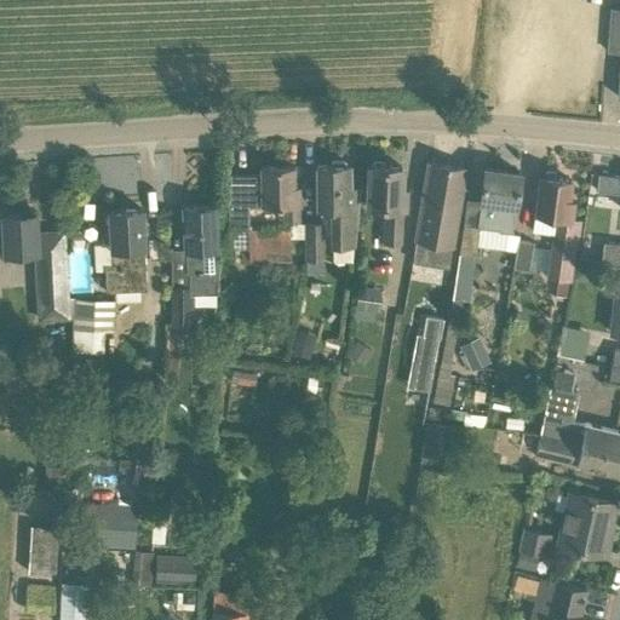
[(619,9),(612,7),(608,50),(619,51),(619,64),(618,96),(619,96),(619,9)]
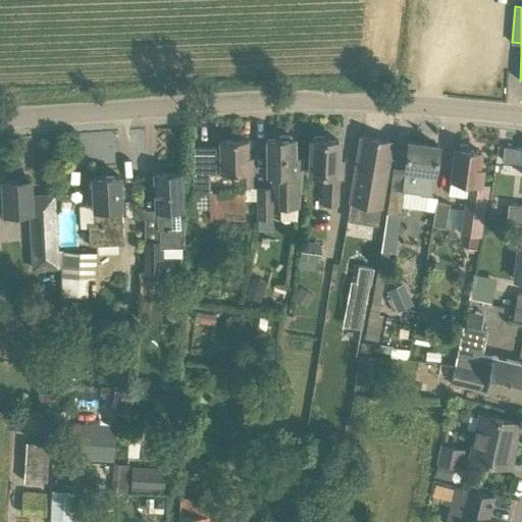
[(294,156),(293,138),(290,138),(290,135),(278,135),(278,138),(266,138),(267,158),(269,158),(270,172),(278,172),(278,185),(278,205),(299,205),(303,156),(294,156)]
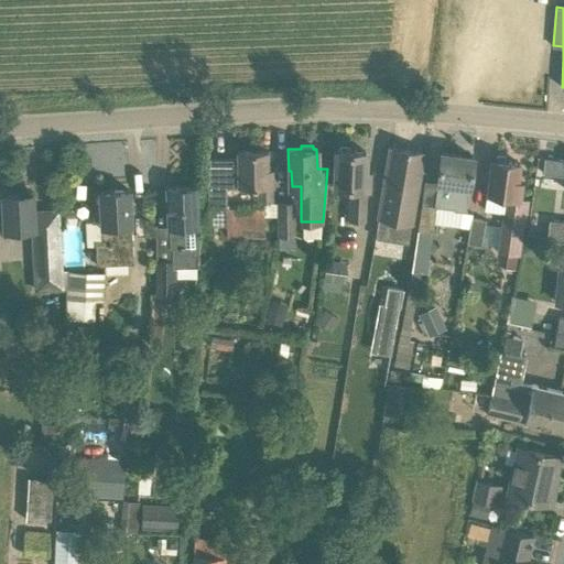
[(422,152),(390,147),(376,238),(405,243),(410,223),(411,223),(422,152)]
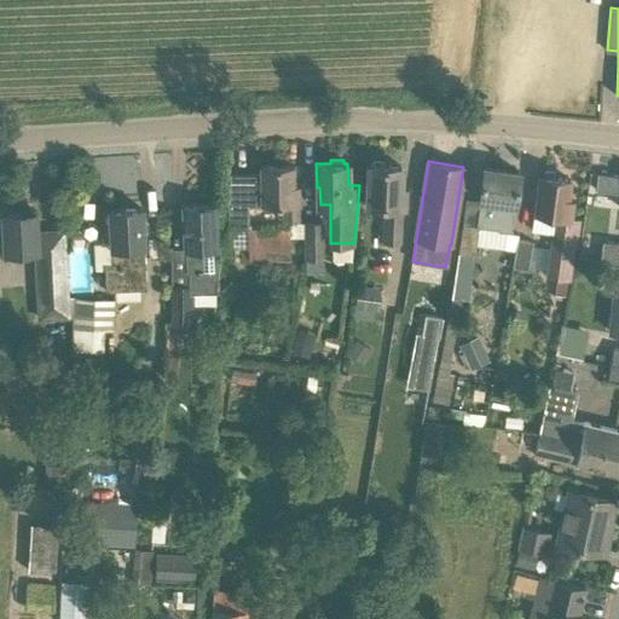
[(404,186),(399,186),(400,166),(368,163),(366,204),(383,204),(382,242),(400,242),(401,206),(403,206),(404,186)]
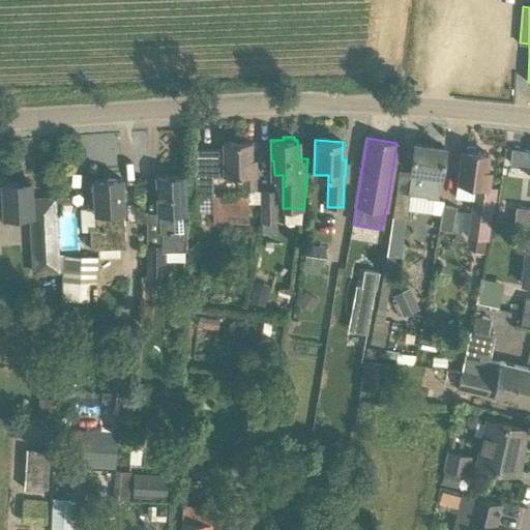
[(196,196),(195,214),(246,216),(247,197),(214,196),(214,177),(223,177),(223,174),(242,174),(242,189),(255,189),(255,157),(251,157),(251,141),(223,141),(223,151),(197,150),(196,196)]
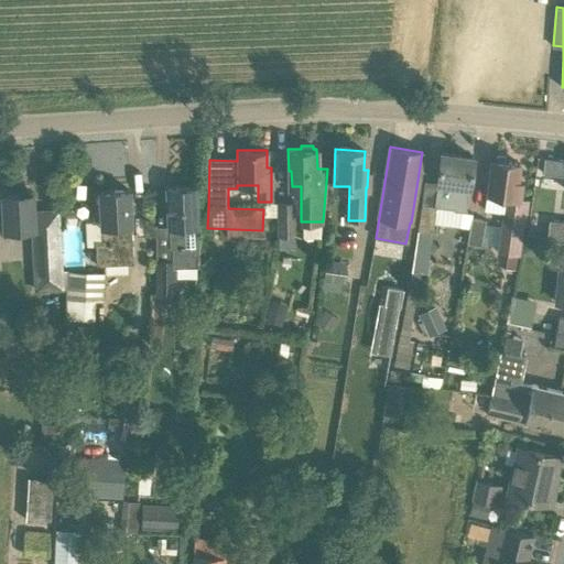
[(473,156),(440,151),(435,182),(437,183),(434,205),(421,203),(418,228),(432,230),(433,221),(470,228),(472,218),(473,213),(465,212),(473,156)]
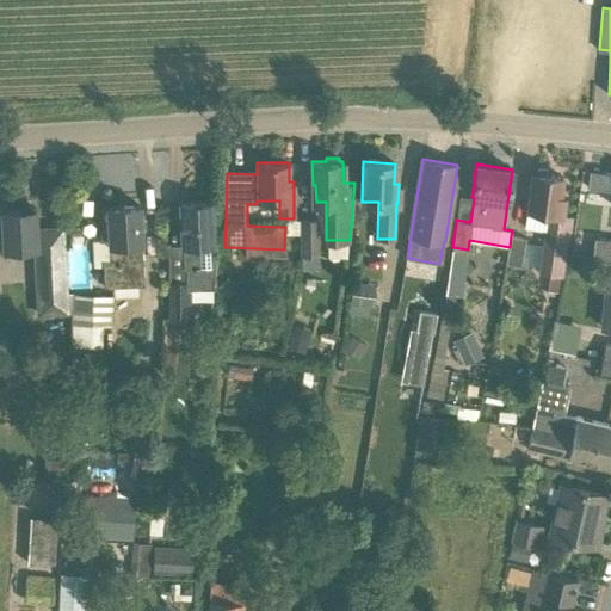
[(610,172),(588,170),(586,185),(599,187),(599,192),(610,193),(608,208),(609,208),(608,222),(610,222),(610,172)]
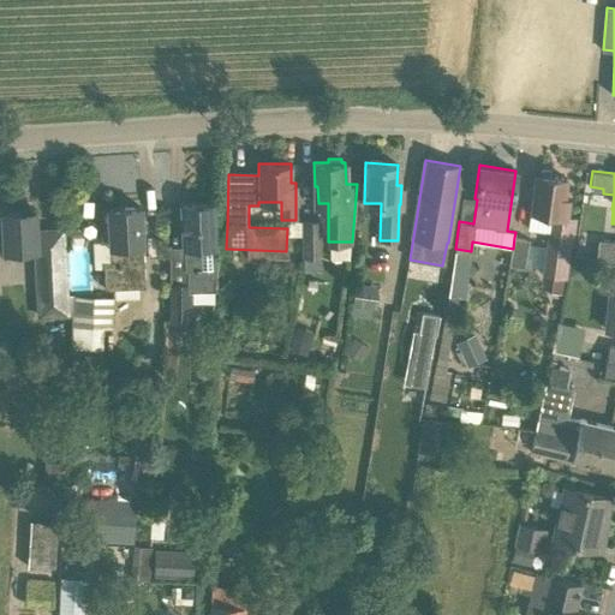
[(568,197),(563,197),(566,178),(536,173),(530,210),(529,227),(550,231),(544,269),(567,273),(574,216),(566,215),(568,197)]
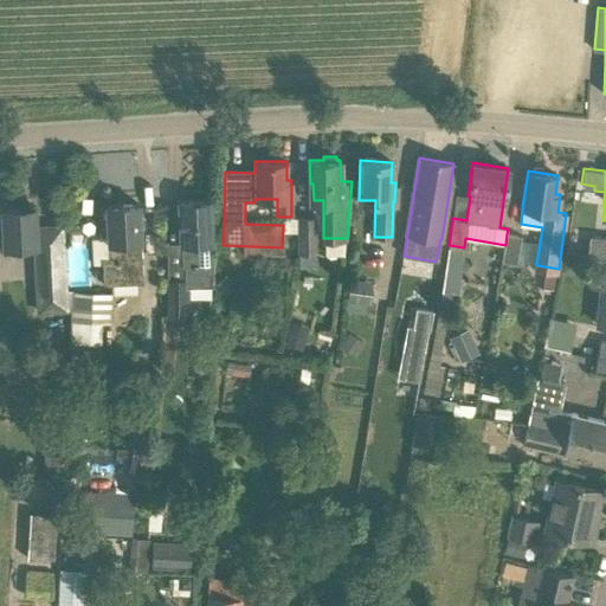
[(210,199),(179,201),(182,264),(185,264),(186,279),(168,279),(167,321),(188,321),(189,285),(211,284),(212,256),(210,199)]
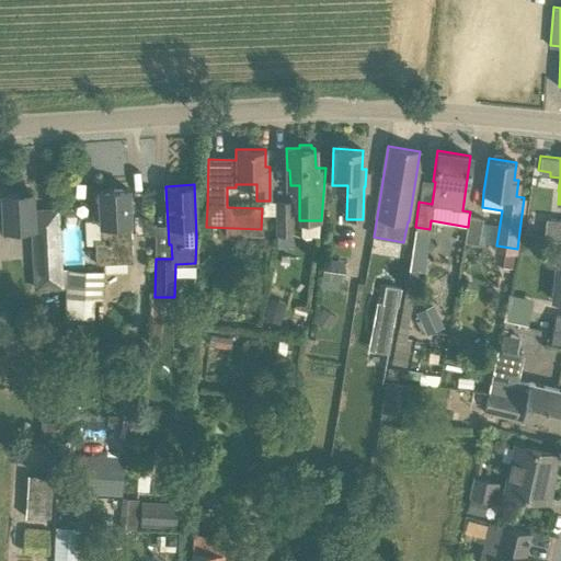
[(128,187),(98,190),(100,219),(84,220),(87,244),(94,243),(95,263),(133,261),(128,187)]
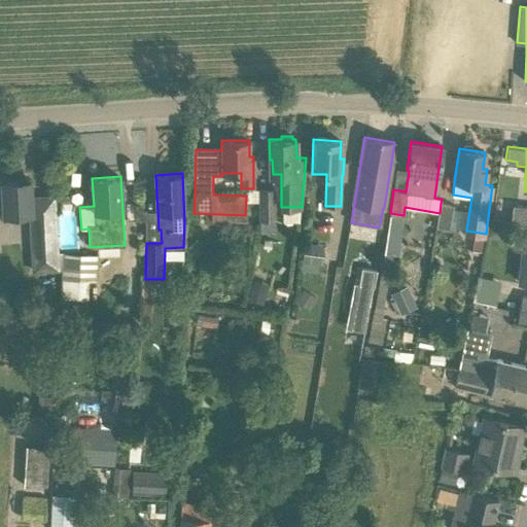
[(30,181),(1,182),(3,216),(31,214),(34,269),(57,268),(57,256),(49,256),(47,213),(54,213),(54,197),(31,198),(30,181)]
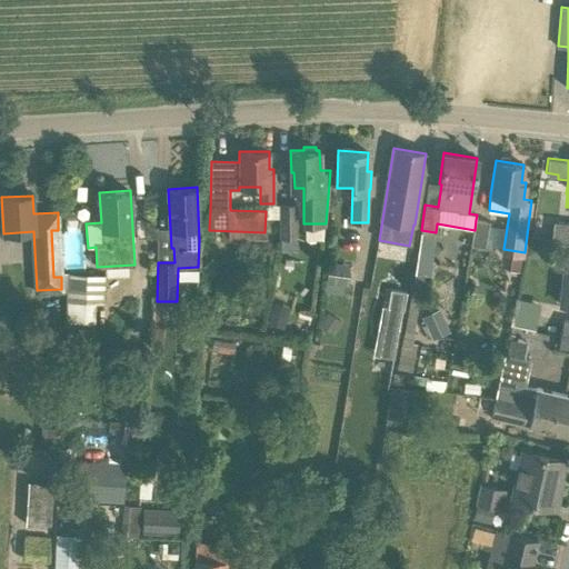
[(280,202),(280,237),(297,237),(297,202),(280,202)]
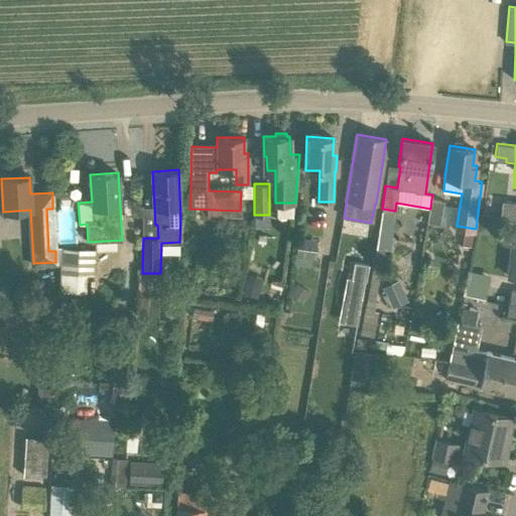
[(501,218),(515,220),(515,202),(503,201),(501,218)]
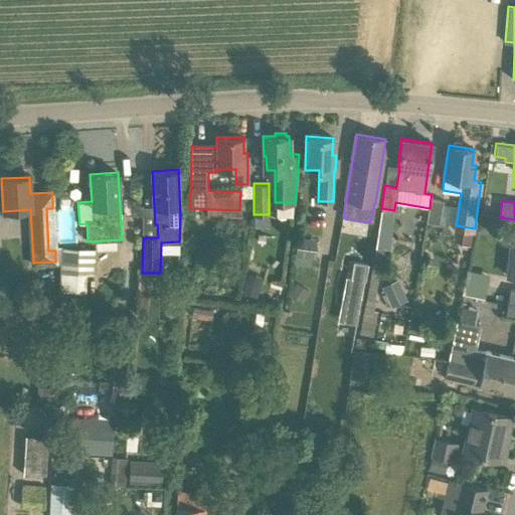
[(395,212),(381,210),(376,246),(390,248),(395,212)]
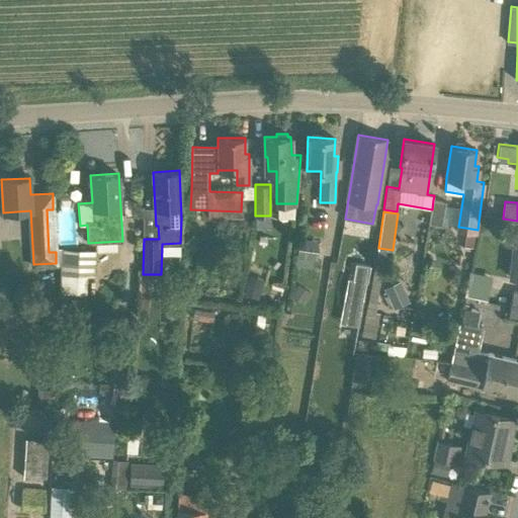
[(472,248),(476,233),(466,232),(464,250),(469,250),(469,247),(472,248)]
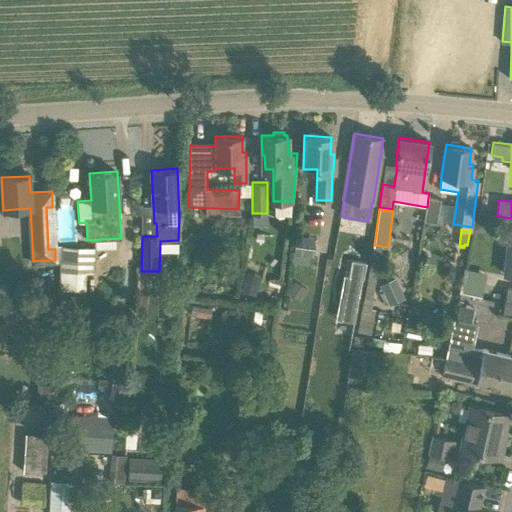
[(316,243),(296,240),(293,253),(313,257),(316,243)]
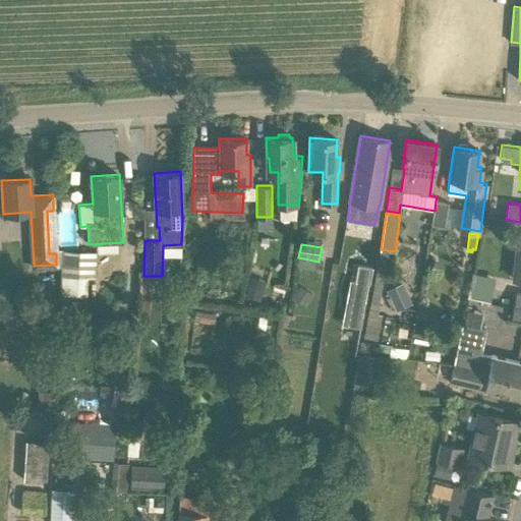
[(388,252),(379,250),(369,304),(368,304),(363,337),(378,339),(382,314),(378,313),(388,252)]
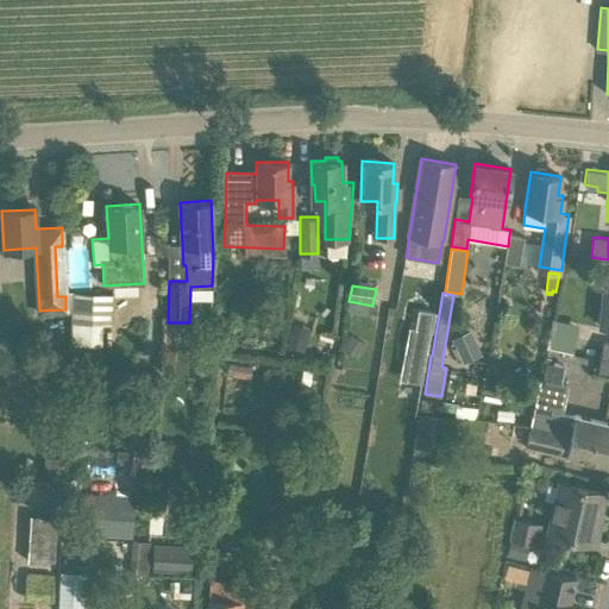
[(112,295),(73,294),(70,324),(71,324),(70,344),(101,345),(102,325),(112,325),(112,295)]
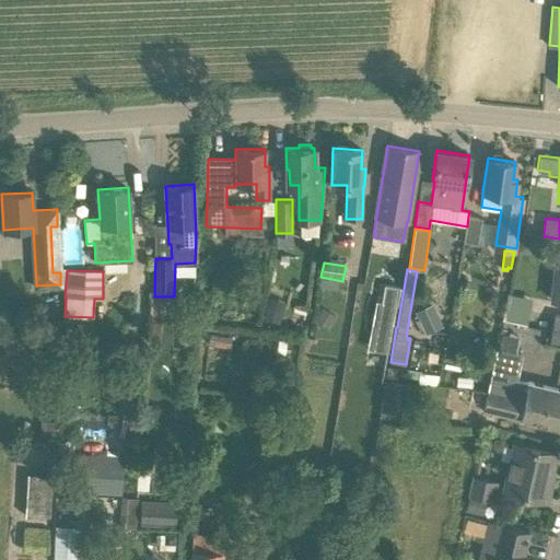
[(376,300),(371,327),(392,331),(396,304),(397,304),(399,298),(400,287),(385,283),(383,294),(382,301),(376,300)]
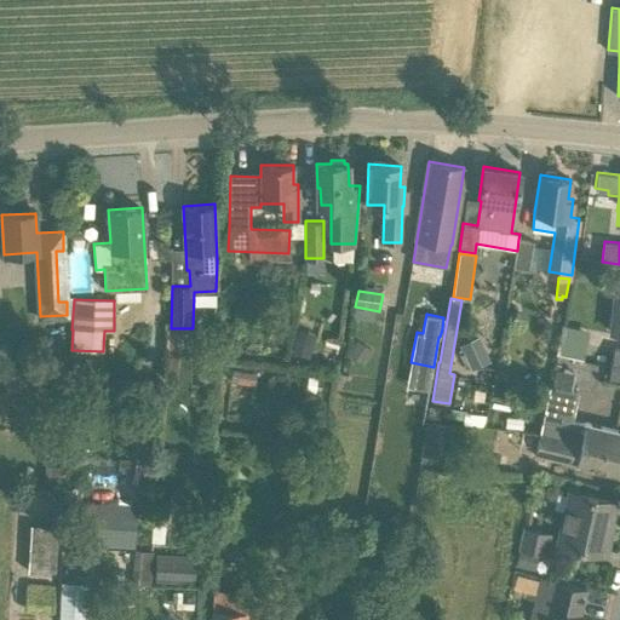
[(564,325),(561,354),(586,356),(590,327),(564,325)]
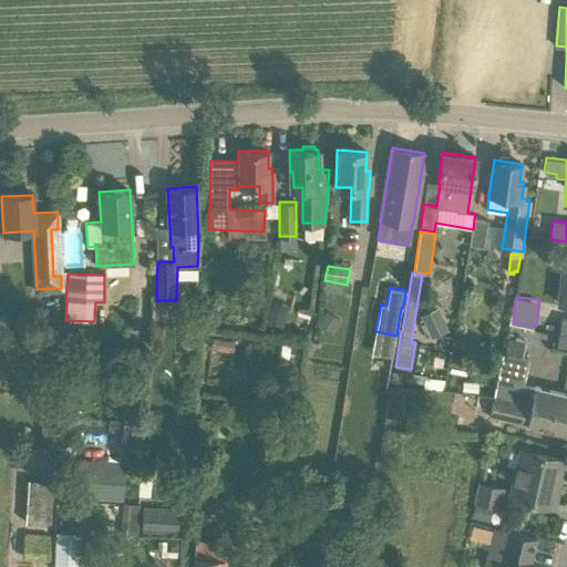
[(271,305),(267,321),(284,327),(288,310),(271,305)]
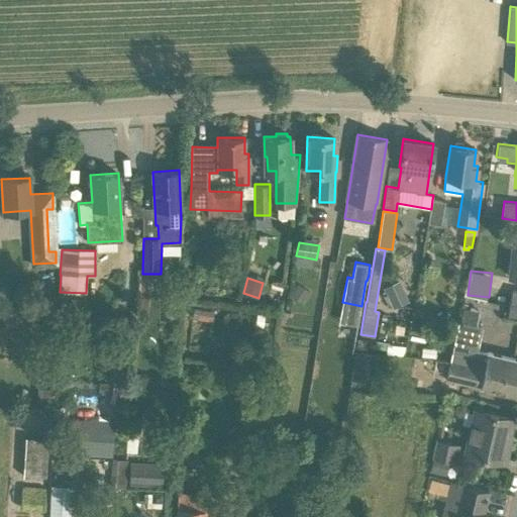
[(400,280),(383,288),(393,308),(409,300),(400,280)]
